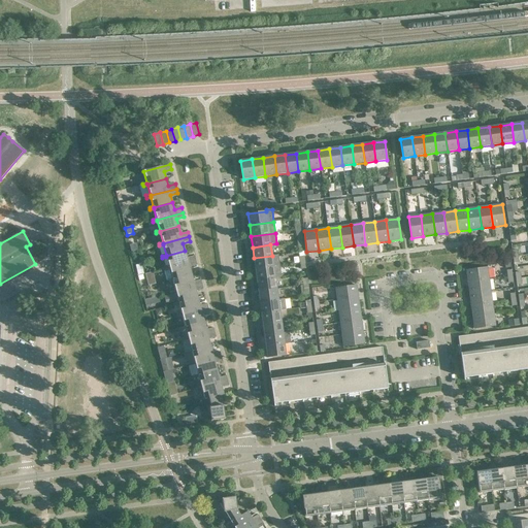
[(187,258),(185,251),(166,256),(166,257),(169,266),(165,267),(166,269),(169,268),(169,267),(196,261),(194,256),(187,258)]
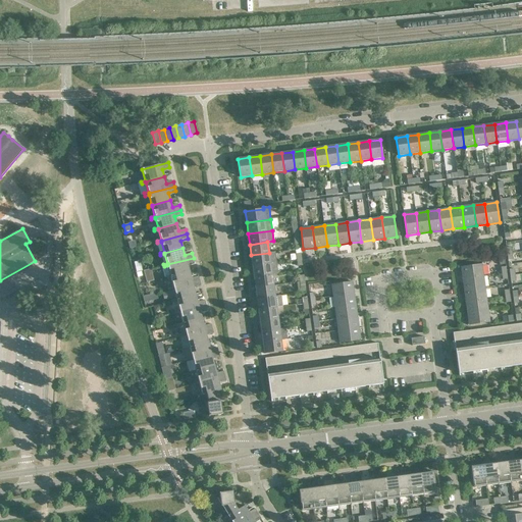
[(275,252),(269,253),(251,255),(253,266),(276,263),(275,252)]
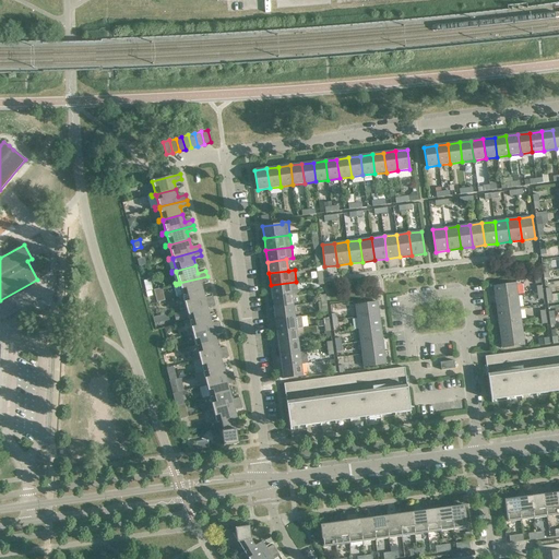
[(209,281),(207,276),(179,283),(179,284),(182,295),(178,296),(179,298),(183,297),(182,296),(202,290),(201,283),(209,281)]
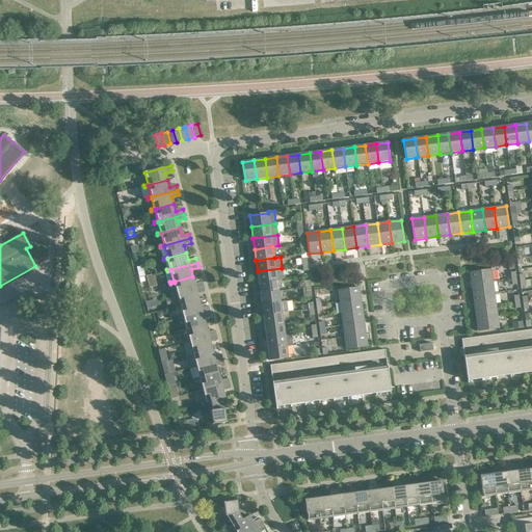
[(284,280),(282,268),(258,271),(259,283),(277,280),(284,280)]
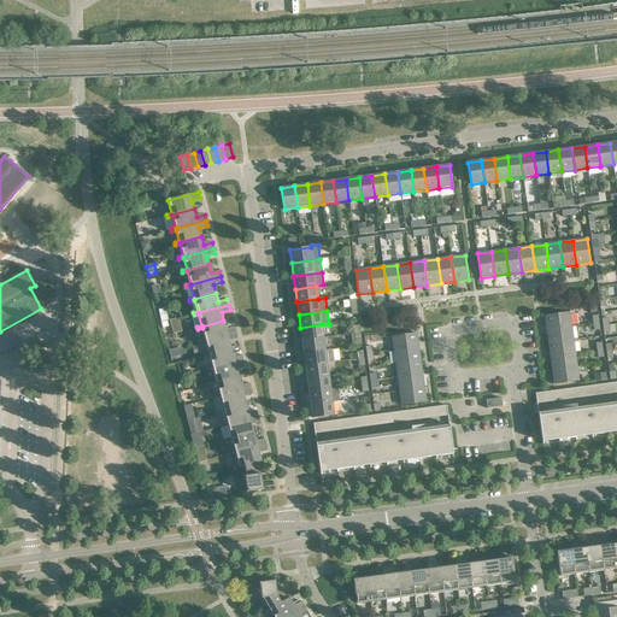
[(545,316),(547,329),(571,327),(569,312),(545,316)]
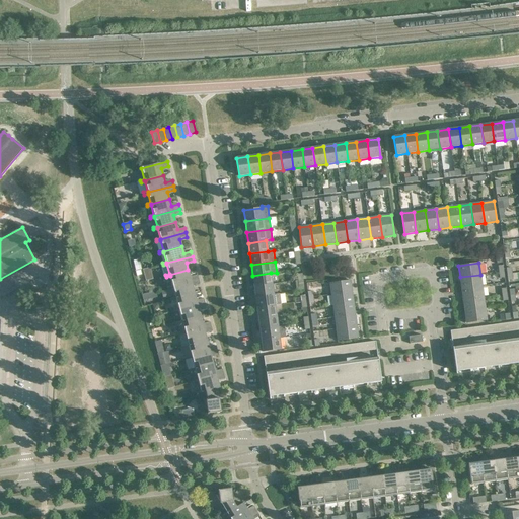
[(190,277),(188,270),(169,275),(170,276),(172,285),(168,286),(169,289),(173,288),(172,287),(199,280),(197,275),(190,277)]
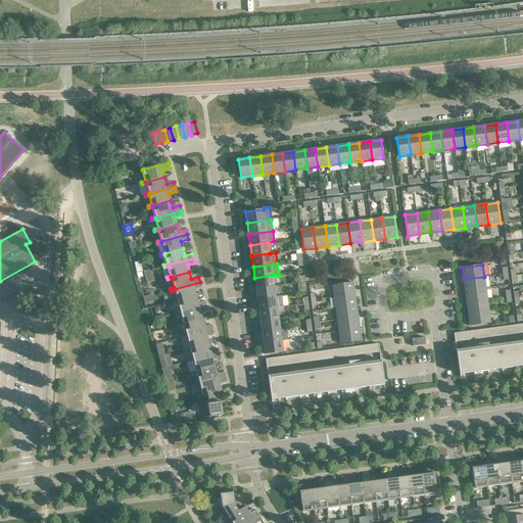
[(274,286),(273,275),(254,278),(255,288),(274,286)]
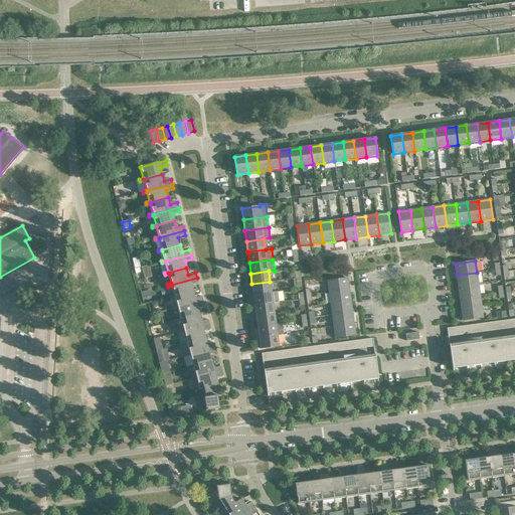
[(478,284),(477,273),(457,275),(458,287),(478,284)]
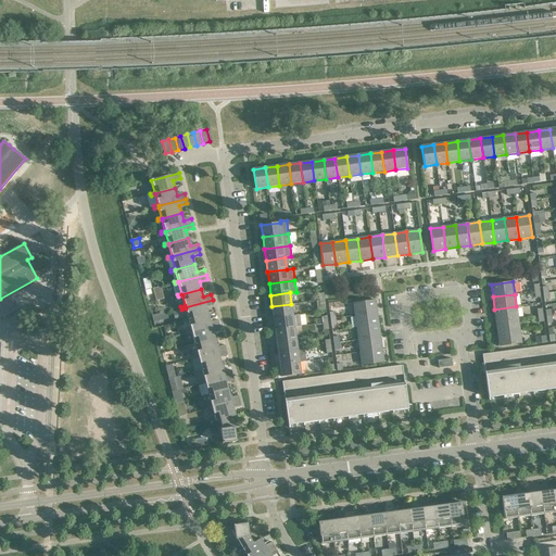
[(214,304),(213,300),(185,307),(186,308),(188,318),(184,319),(185,321),(189,320),(188,319),(209,314),(206,306),(214,304)]
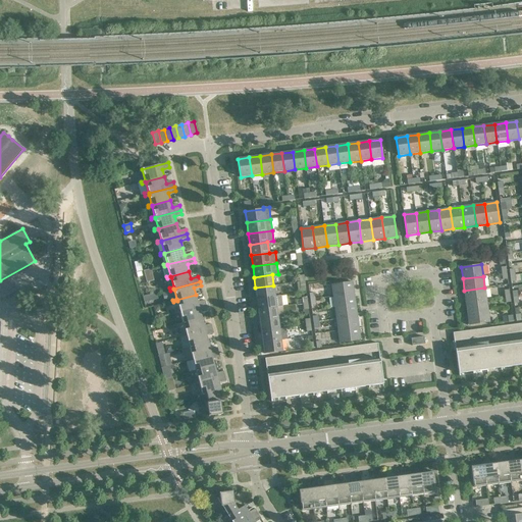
[(332,290),(333,297),(354,294),(352,281),(331,284),(332,290)]
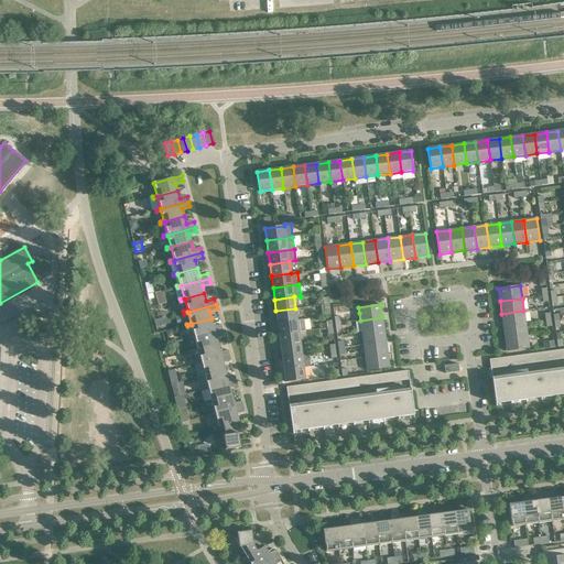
[(297,321),(295,308),(275,311),(278,323),(297,321)]
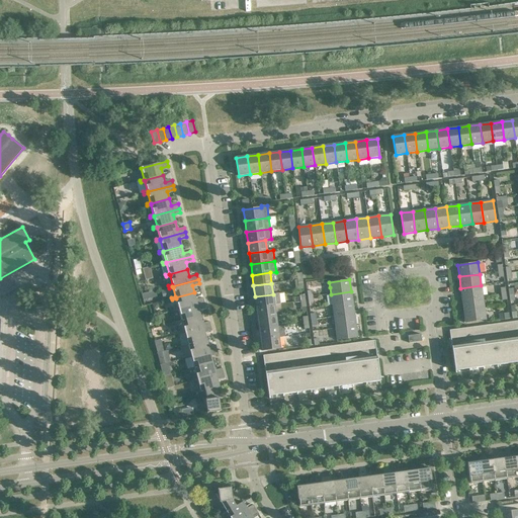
[(483,296),(481,285),(460,288),(462,299),(483,296)]
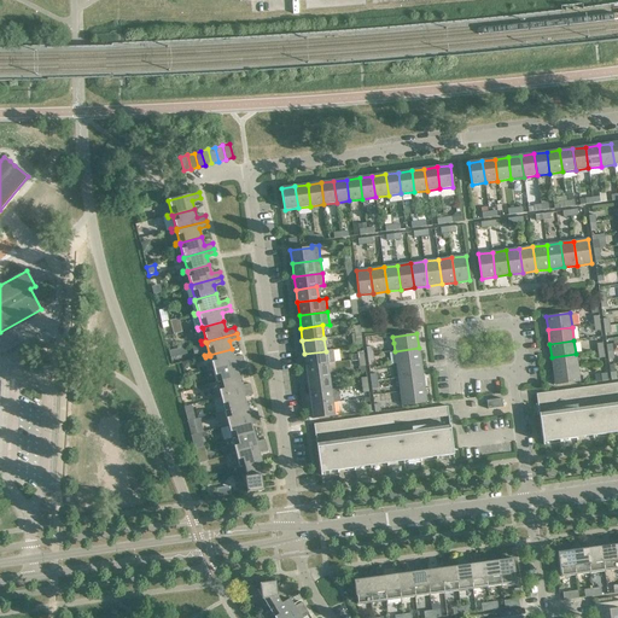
[(421,361),(419,348),(395,351),(396,365),(421,361)]
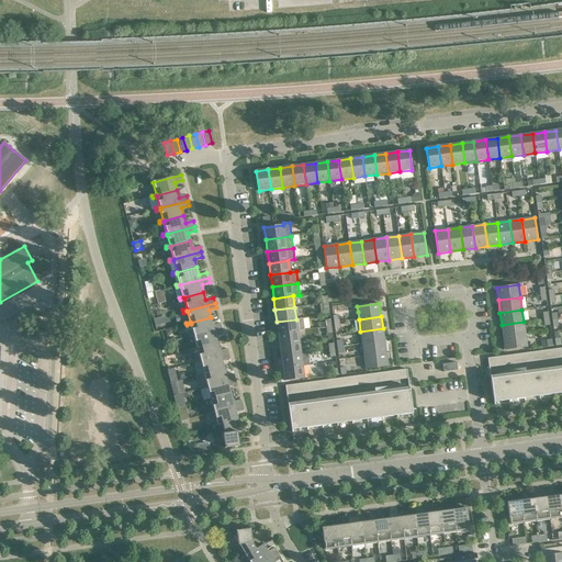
[(154,319),(156,326),(163,324),(161,317),(154,319)]
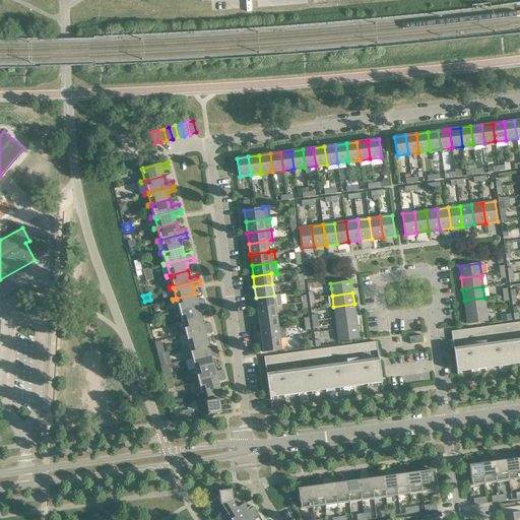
[(196,301),(195,294),(176,299),(177,300),(179,310),(175,311),(176,313),(180,312),(180,311),(205,304),(204,299),(196,301)]
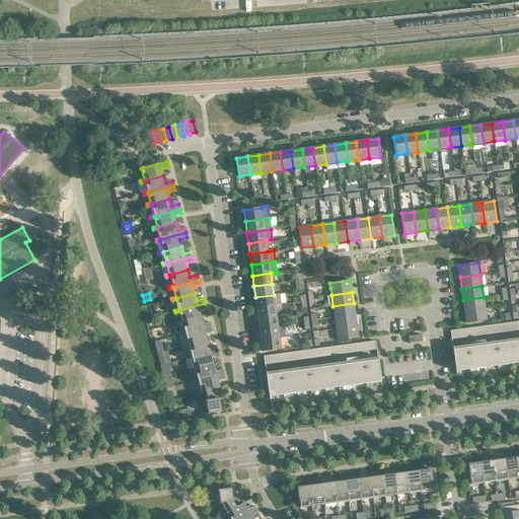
[(275,305),(274,295),(255,297),(256,308),(275,305)]
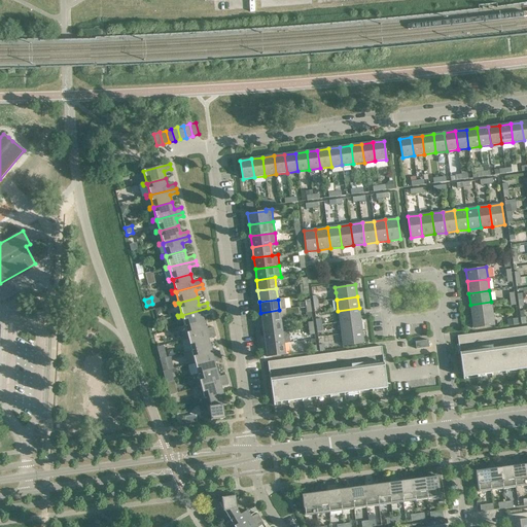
[(492,314),(491,302),(470,305),(471,316),(492,314)]
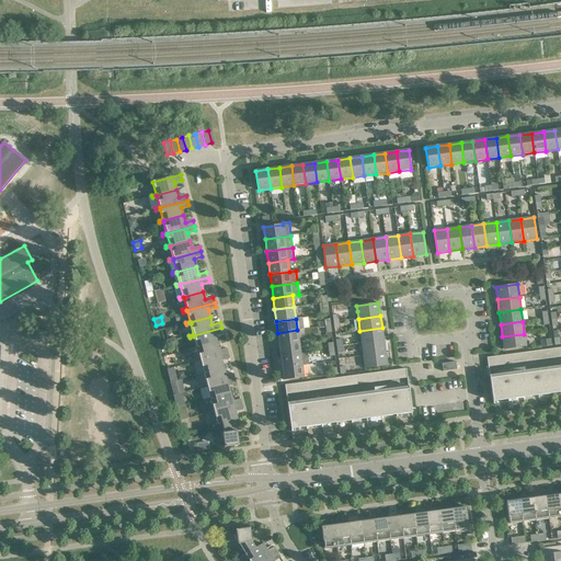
[(222,333),(221,328),(194,335),(194,336),(196,346),(193,347),(193,351),(197,348),(197,347),(217,343),(215,334),(222,333)]
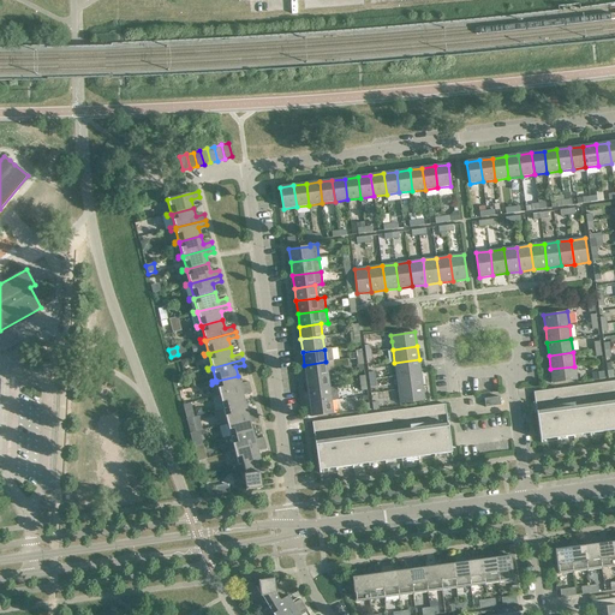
[(421,374),(419,359),(394,363),(396,376),(421,374)]
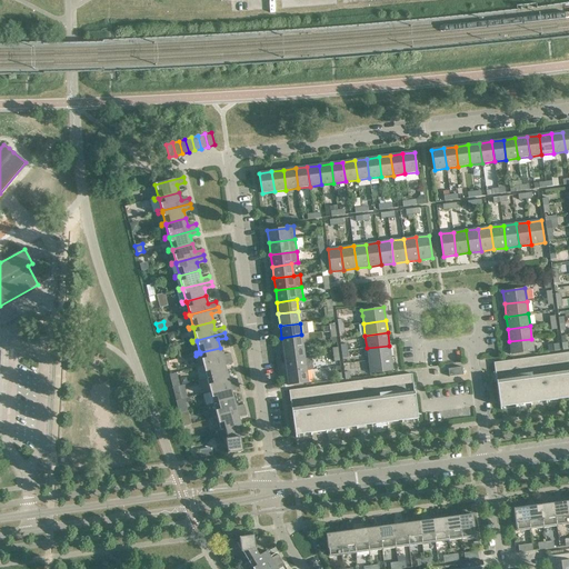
[(303,347),(301,335),(281,338),(283,350),(303,347)]
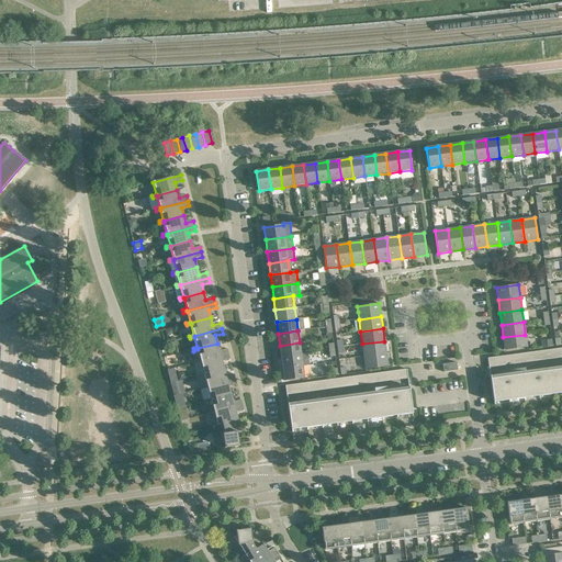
[(527,347),(525,335),(503,337),(505,350),(527,347)]
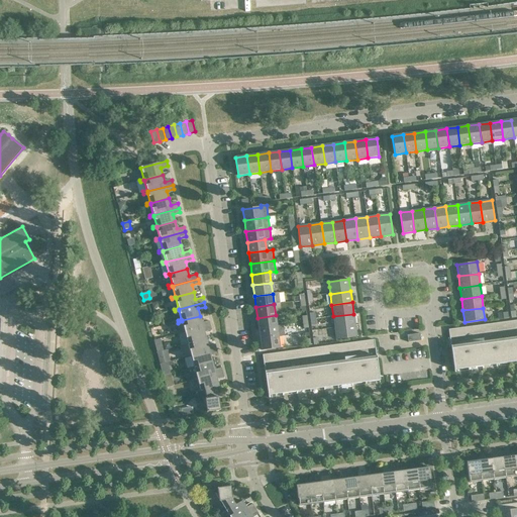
[(355,325),(353,314),(333,316),(334,328),(355,325)]
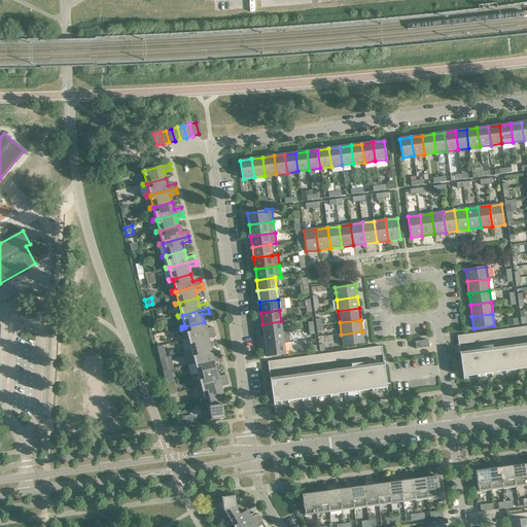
[(282,332),(281,321),(262,324),(264,335),(282,332)]
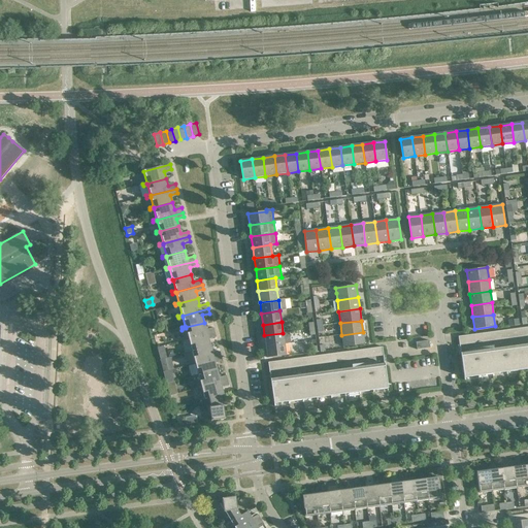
[(206,330),(204,323),(186,327),(186,328),(189,338),(185,339),(185,341),(189,340),(189,339),(215,332),(213,328),(206,330)]
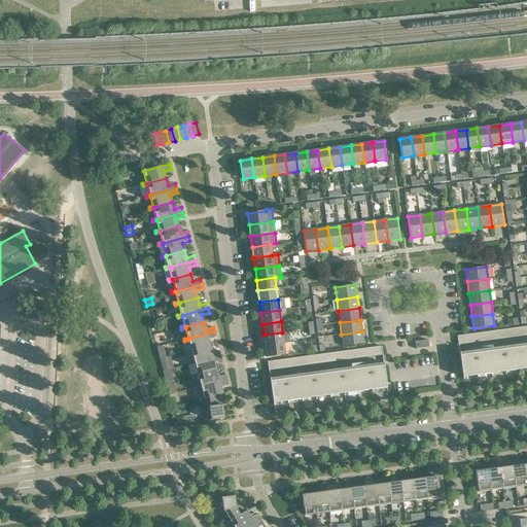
[(215,337),(214,331),(188,339),(188,340),(191,350),(187,351),(187,353),(191,352),(191,351),(210,346),(208,339),(215,337)]
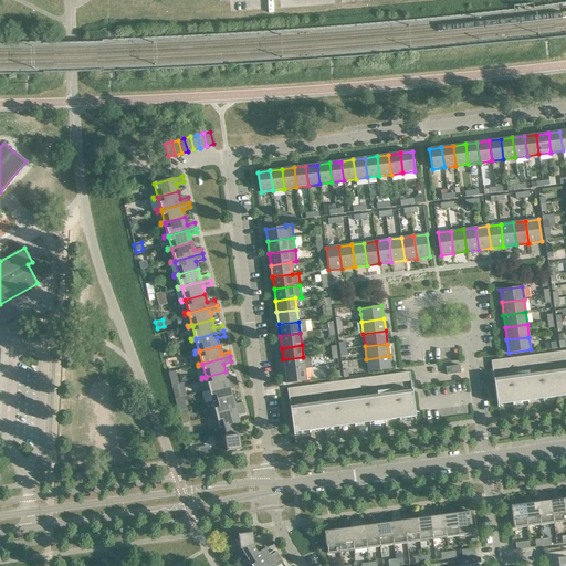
[(310,356),(303,357),(283,359),(285,371),(305,369),(311,368),(310,356)]
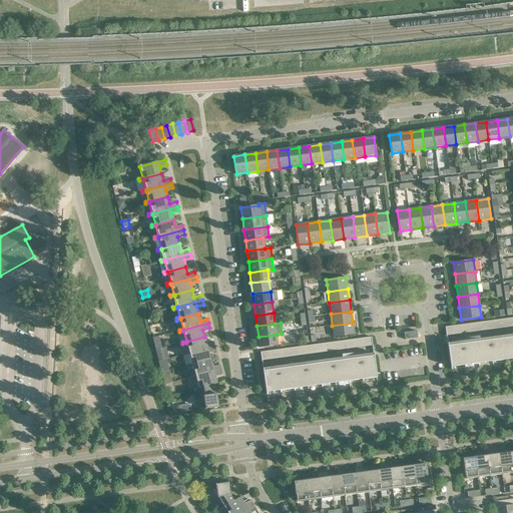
[(354,335),(353,323),(332,326),(334,337),(354,335)]
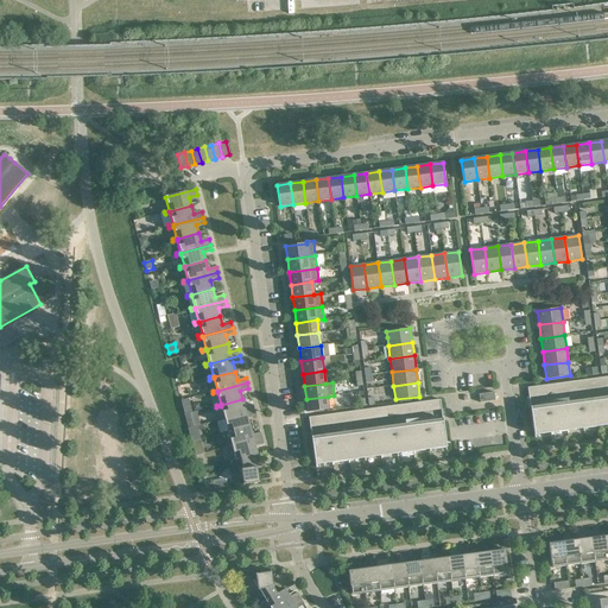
[(480,405),(495,403),(494,394),(479,396),(480,405)]
